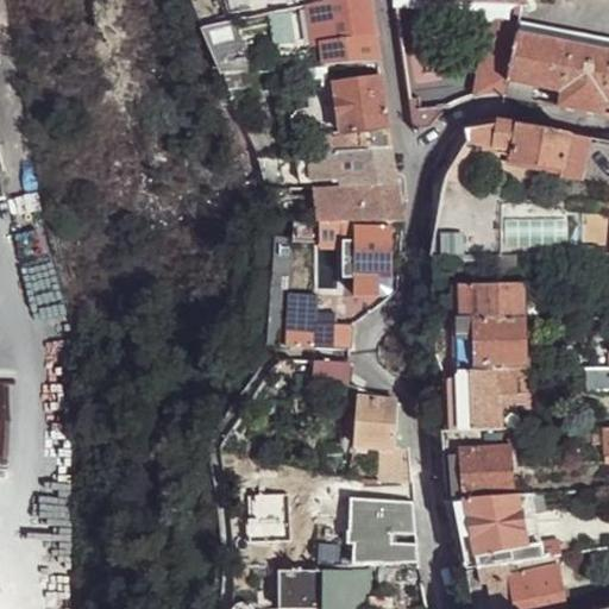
[(231,0),(234,11),(251,8),(248,0),(231,0)]
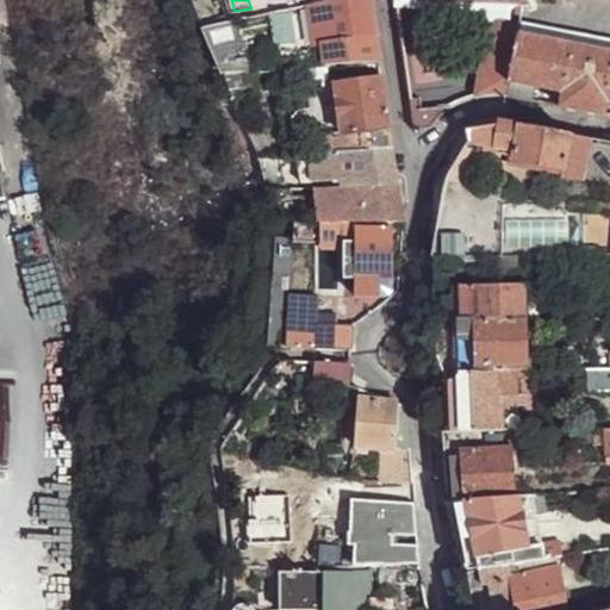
[(324,41),(328,66),(367,62),(379,61),(368,0),(318,0),(309,2),(315,43),(324,41)]
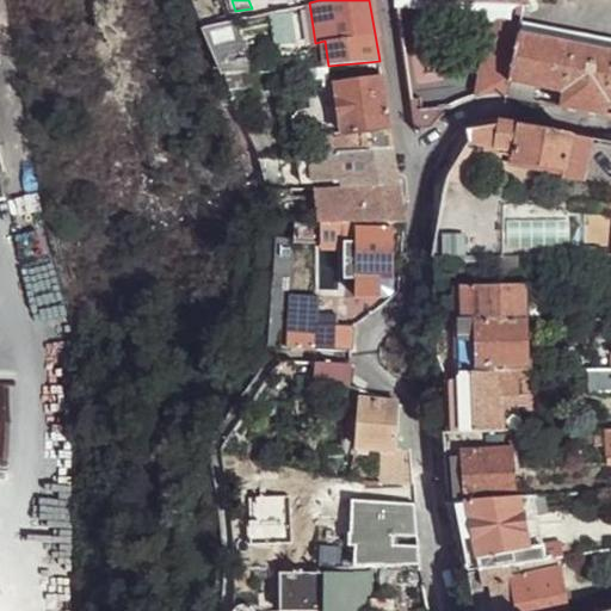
[(489,0),(394,0),(395,7),(511,12),(524,13),(526,2),(489,0)]
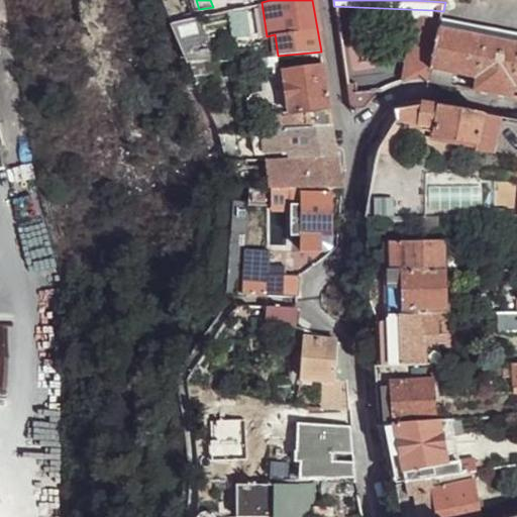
[(226,4),(228,10),(239,7),(239,1),(226,4)]
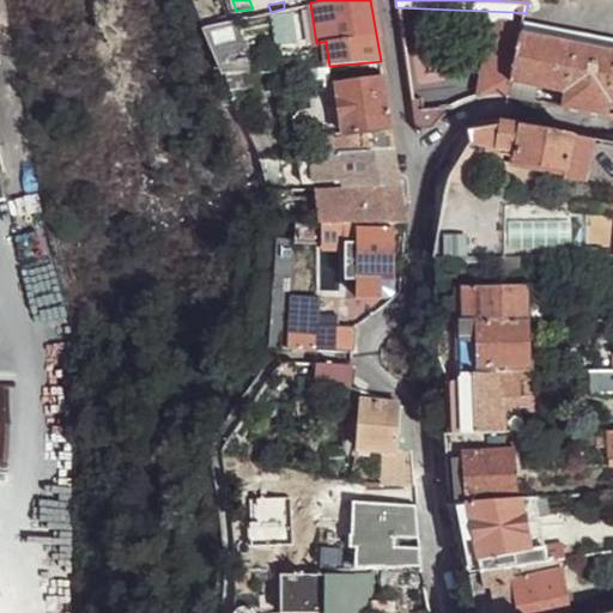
[(523,26),(525,23),(526,13),(513,12),(513,25),(523,26)]
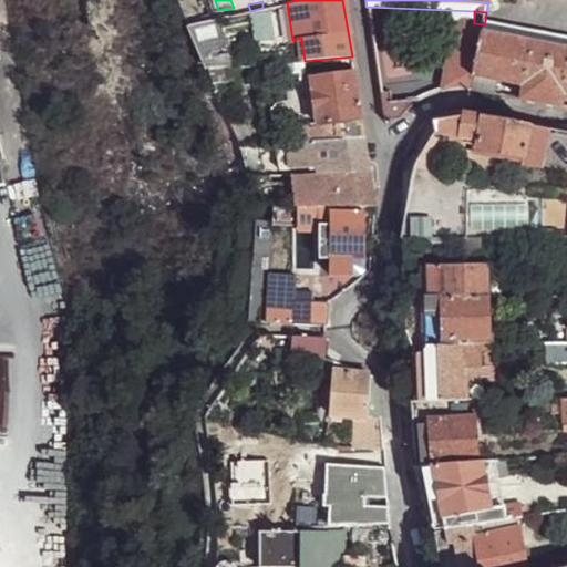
[(222,43),(224,48),(229,45),(223,17),(187,24),(198,51),(222,43)]
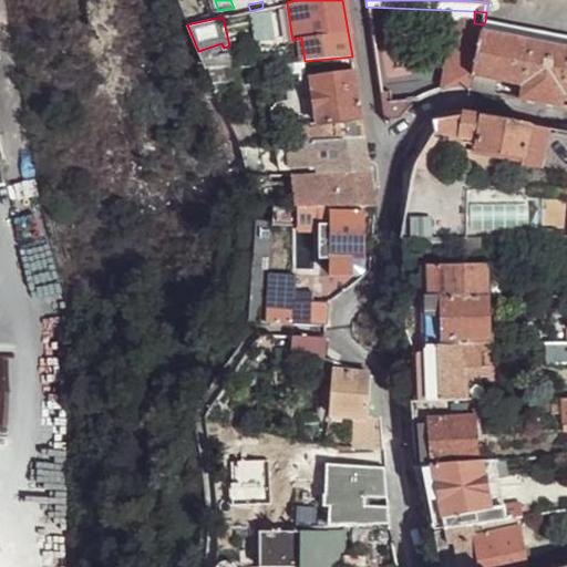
[(475,74),(482,32),(484,24),(474,23),(464,21),(455,28),(444,81),(443,90),(468,89),(472,89),(475,74)]
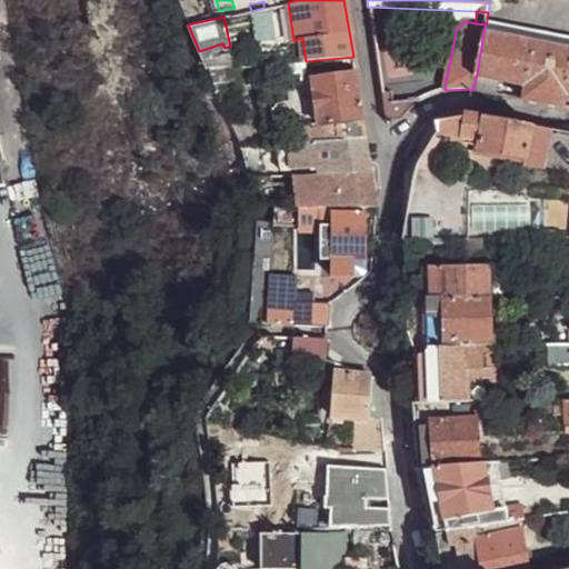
[(568,48),(568,36),(487,21),(486,25),(483,32),(568,48)]
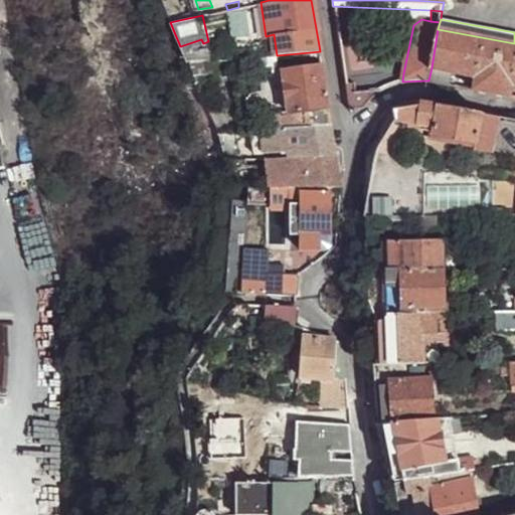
[(514,84),(514,43),(438,29),(432,67),(475,77),(472,90),(510,97),(512,84),(514,84)]
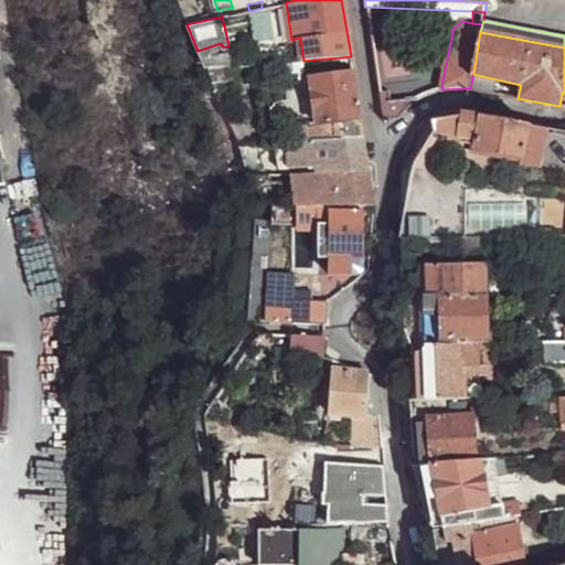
[(198,51),(204,66),(234,64),(223,48),(221,43),(198,51)]
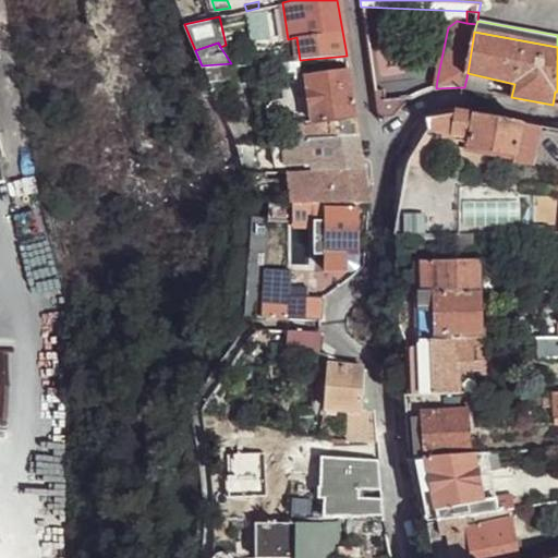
[(296,60),(280,61),(281,71),(286,77),(292,77),(296,70),(296,60)]
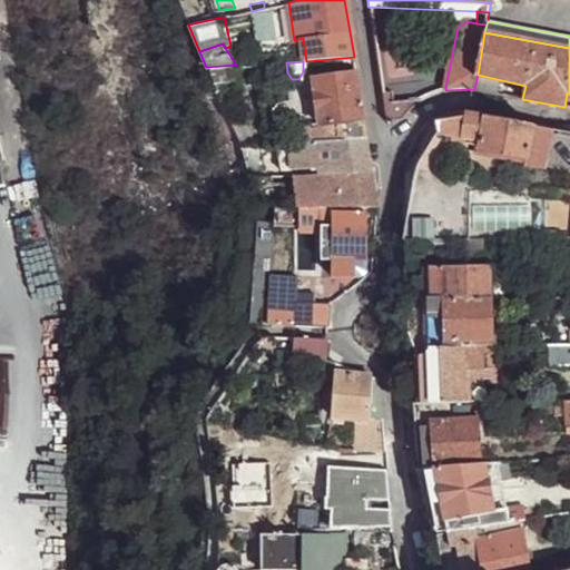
[(318,124),(362,118),(356,71),(312,78),(317,123),(318,124)]
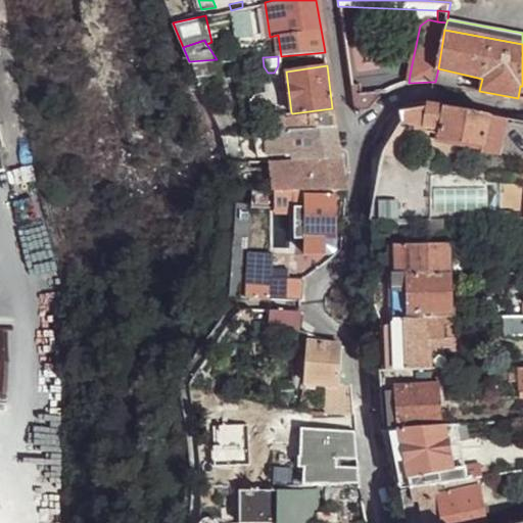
[(392,90),(409,83),(410,75),(359,79),(358,84),(350,84),(353,111),(369,109),(377,100),(392,90)]
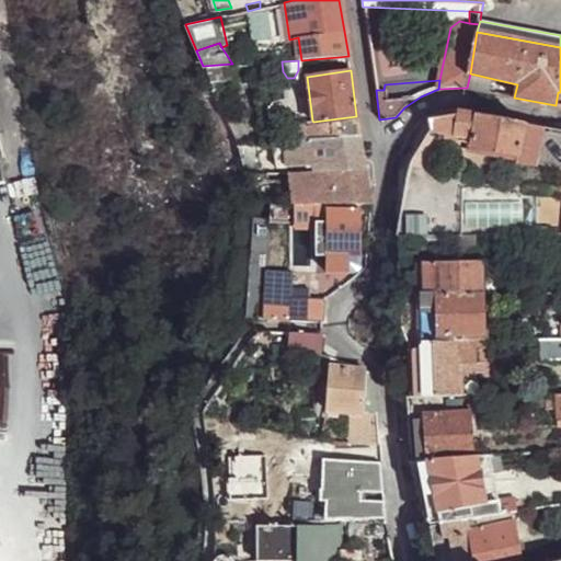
[(460,114),(456,136),(473,139),(479,116),(462,113),(460,114)]
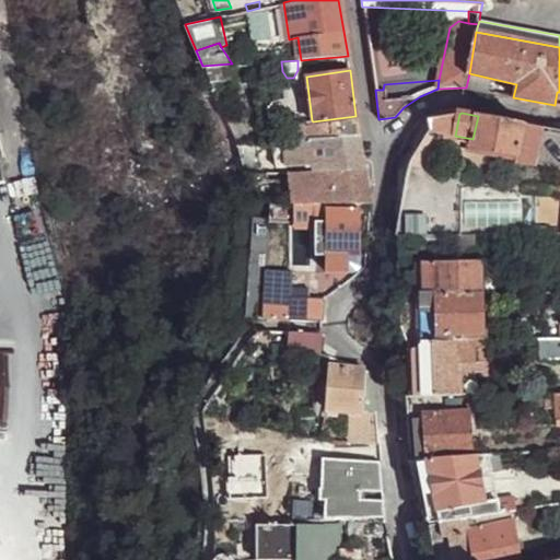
[(459,114),(427,119),(429,129),(429,130),(455,136),(459,114)]
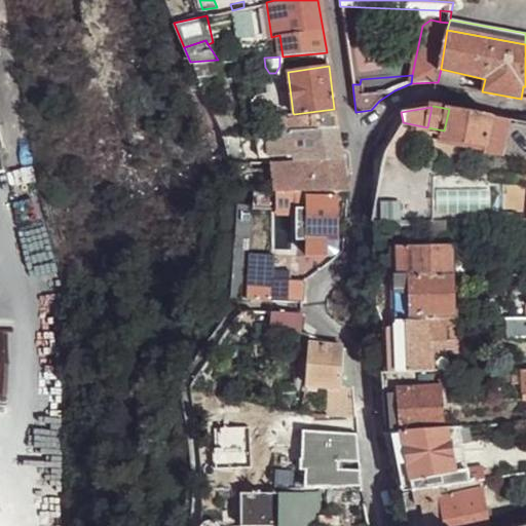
[(286,133),(337,129),(334,109),(294,114),(293,113),(269,115),(271,134),(286,133)]
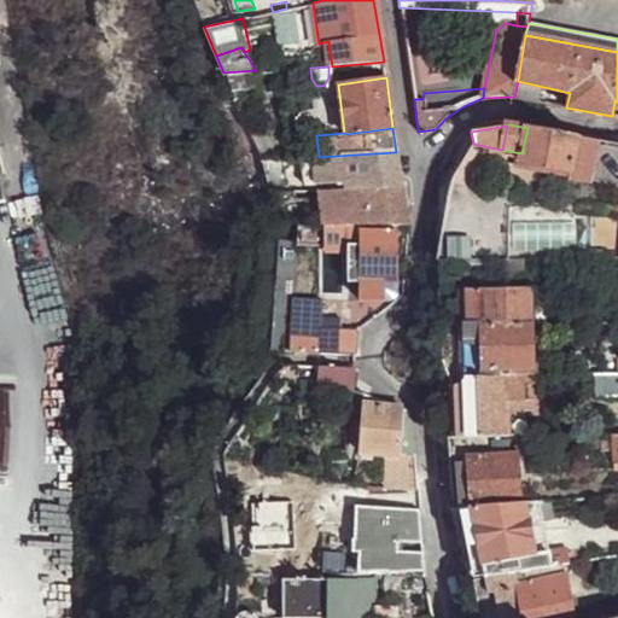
[(528,128),(522,153),(520,163),(569,172),(571,172),(578,135),(528,128)]
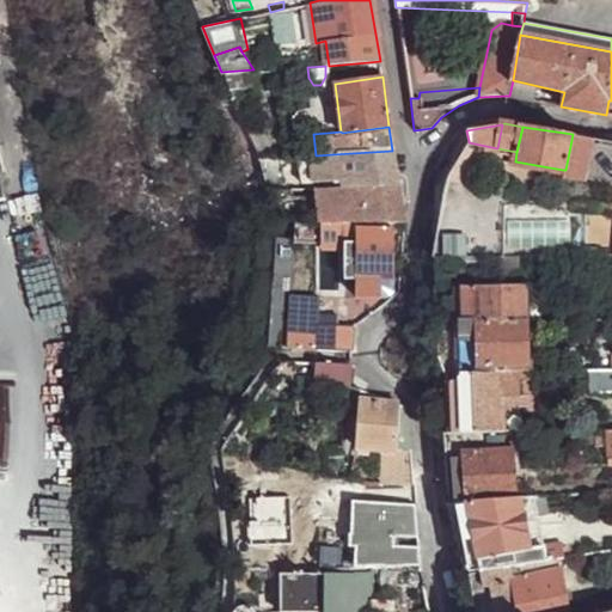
[(594,139),(573,134),(565,170),(563,170),(563,176),(586,181),(594,139)]
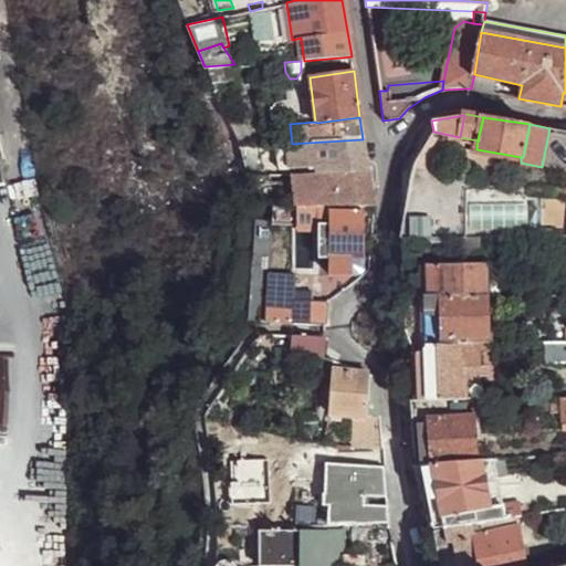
[(310,173),(368,171),(363,139),(307,143),(292,144),(283,144),(286,174),(310,173)]
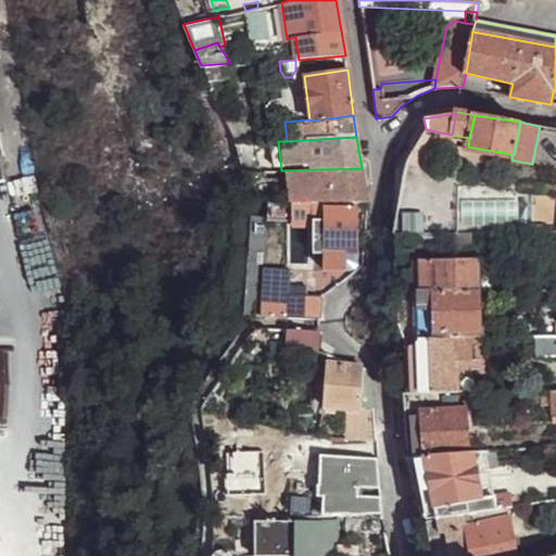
[(355,202),(366,202),(362,168),(304,169),(304,174),(285,174),(287,201),(290,201),(306,201),(333,201),(345,201),(355,202)]
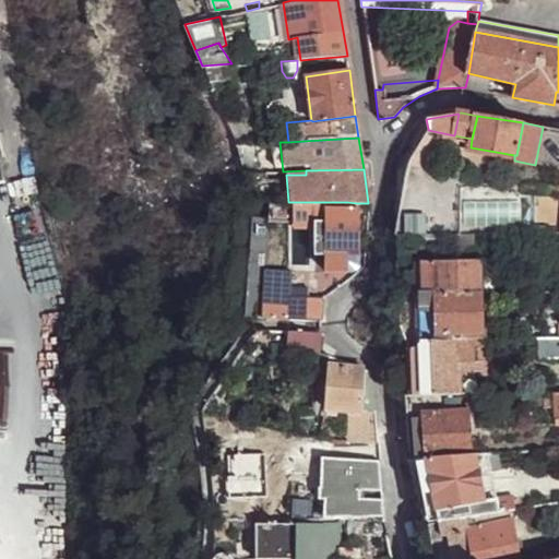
[(288,202),(270,202),(268,221),(292,223),(292,202),(288,202)]
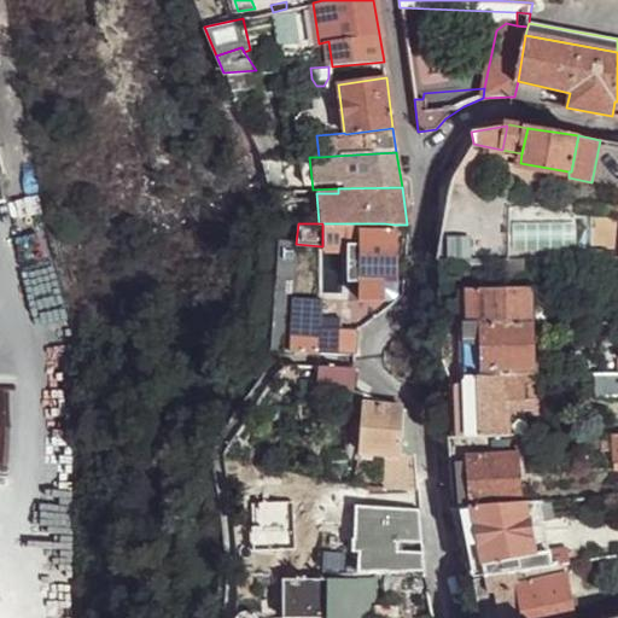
[(322,223),(322,246),(345,246),(360,246),(360,231),(361,223),(340,223),(322,223)]
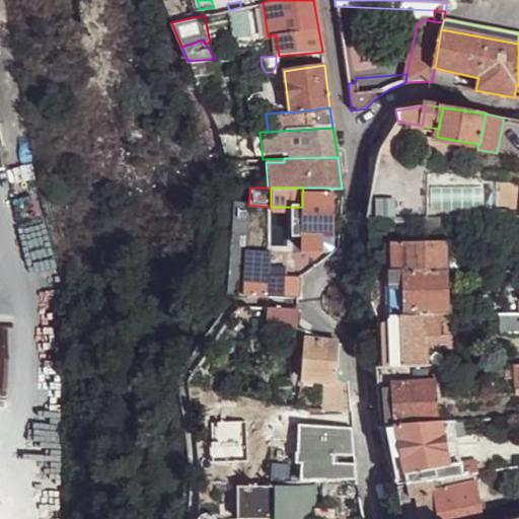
[(335,234),(332,195),(321,194),(302,194),(302,207),(302,236),(302,252),(322,252),(322,247),(323,234),(335,234)]
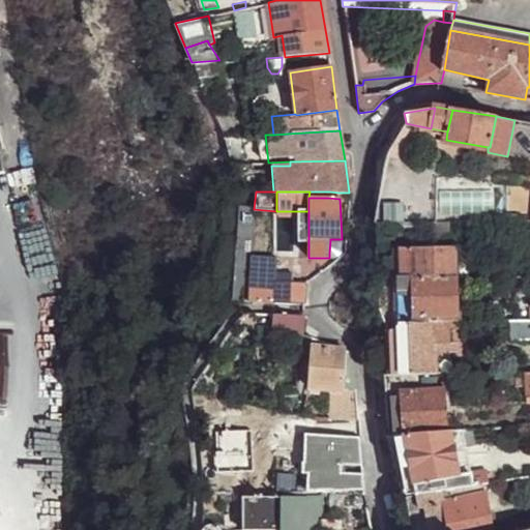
[(403,207),(383,207),(383,223),(403,222),(403,207)]
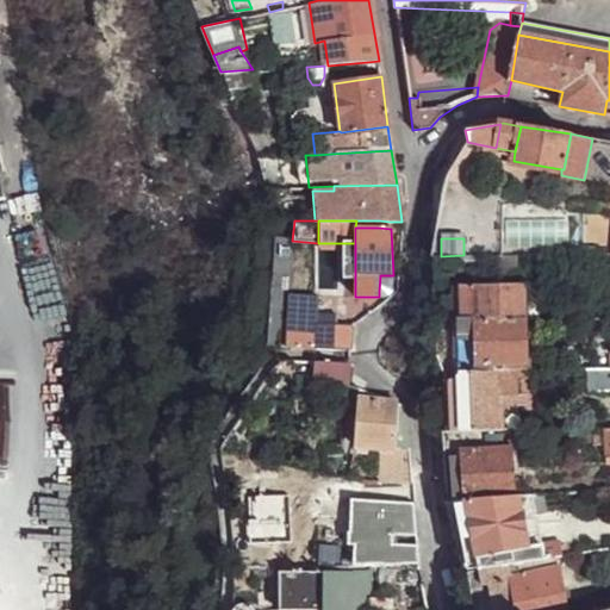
[(341,243),(341,248),(342,278),(344,278),(355,278),(355,243),(341,243)]
